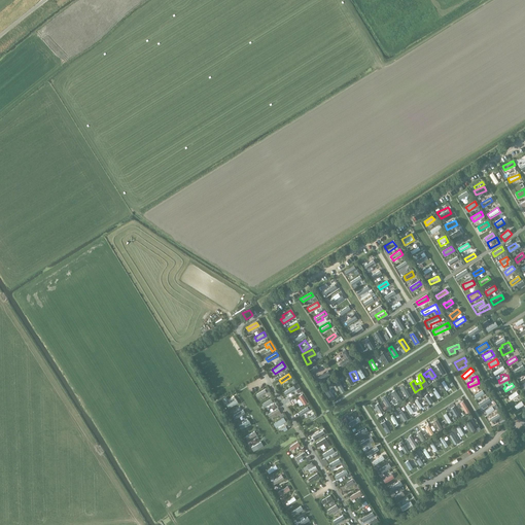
[(399,387),(406,397),(410,395),(404,385),(399,387)]
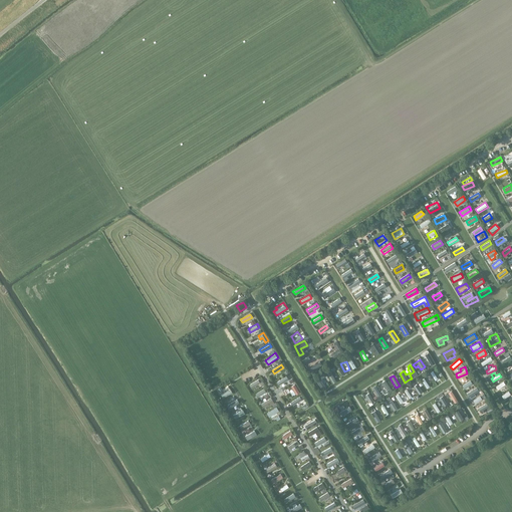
[(251,389),(260,384),(258,379),(249,385),(251,389)]
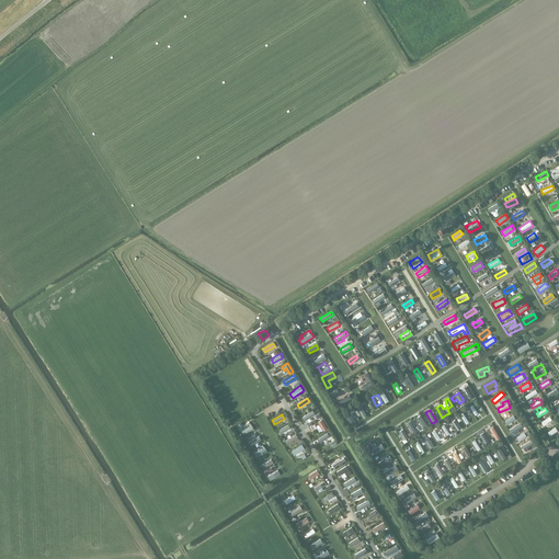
[(423,429),(428,425),(419,415),(414,419),(423,429)]
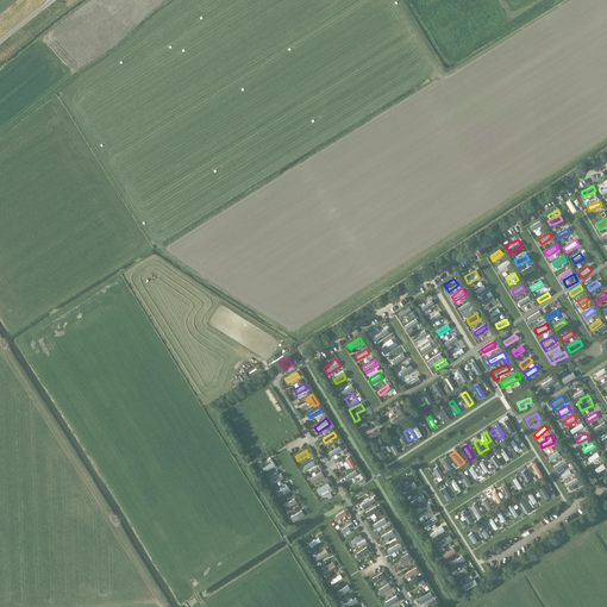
[(548,461),(561,456),(559,451),(546,456),(548,461)]
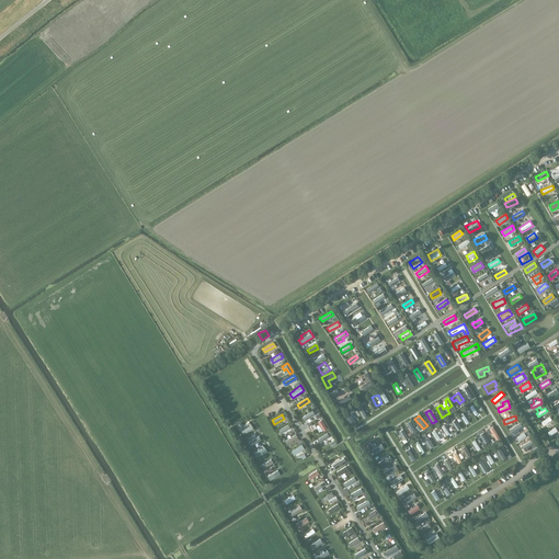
[(548,424),(547,423),(551,420),(549,417),(542,422),(545,428),(548,424)]
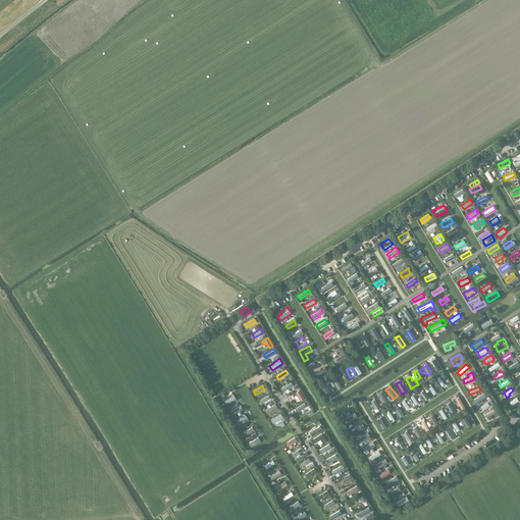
[(296,393),(300,402),(304,400),(299,391),(296,393)]
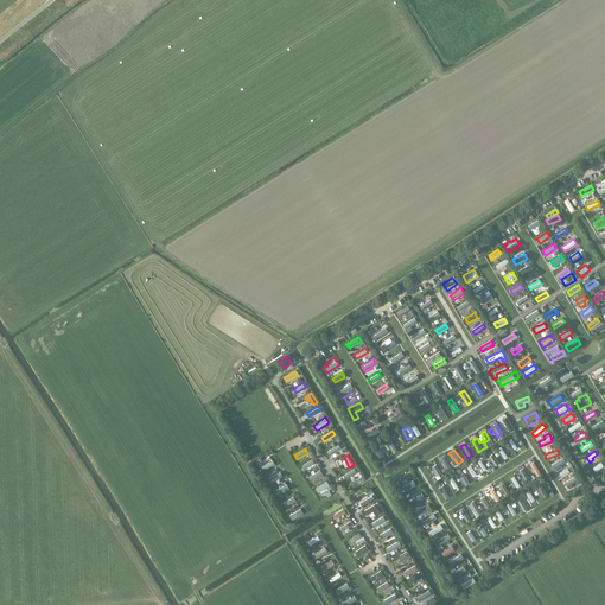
[(489,458),(495,466),(498,464),(492,454),(489,458)]
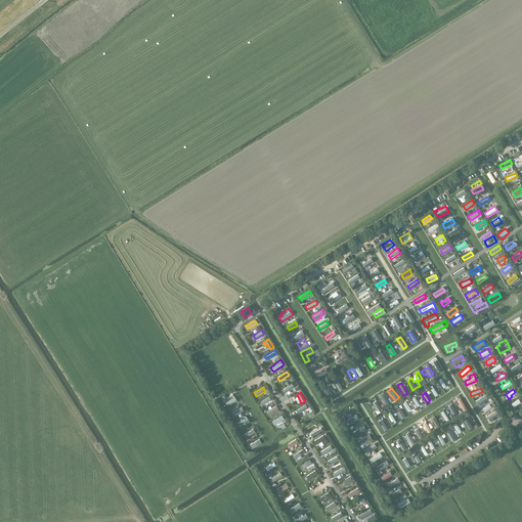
[(477,399),(479,403),(490,398),(488,394),(477,399)]
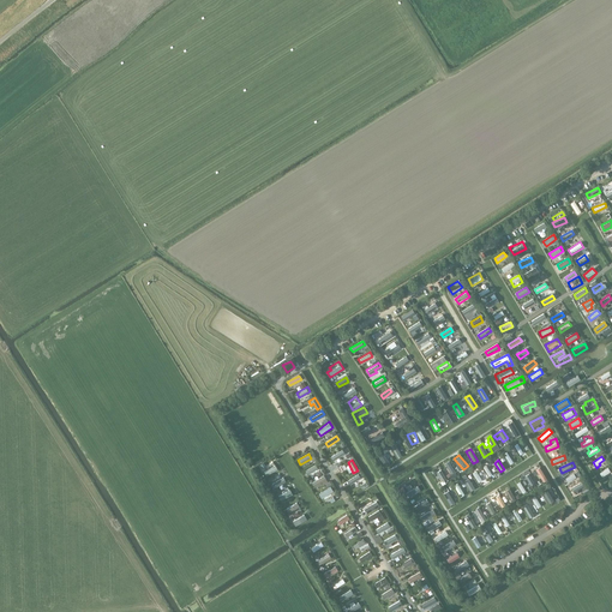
[(310,477),(319,471),(316,465),(306,471),(310,477)]
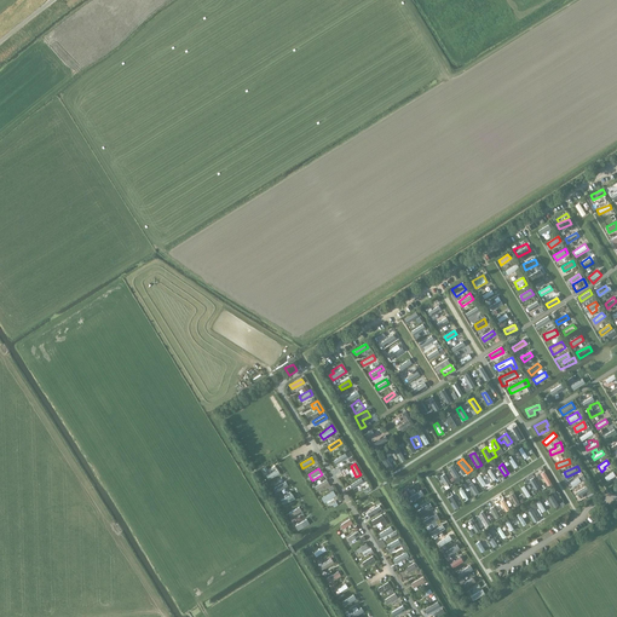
[(547,488),(552,484),(545,472),(540,474),(547,488)]
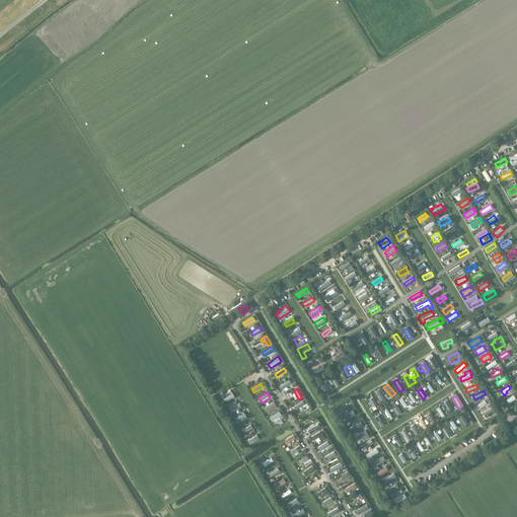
[(508,403),(516,398),(513,395),(506,399),(508,403)]
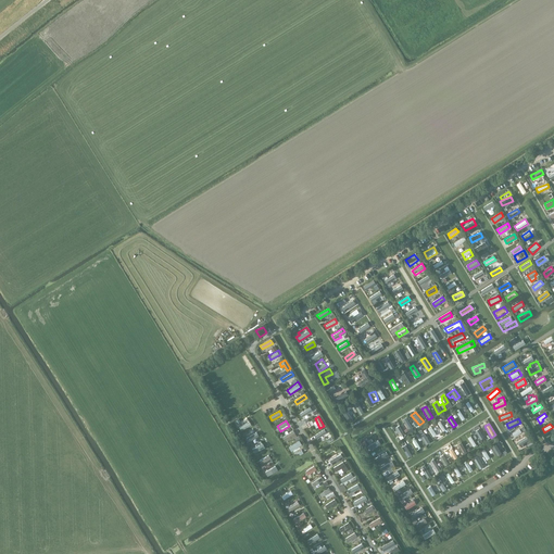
[(427,428),(433,440),(442,435),(439,429),(433,431),(430,426),(427,428)]
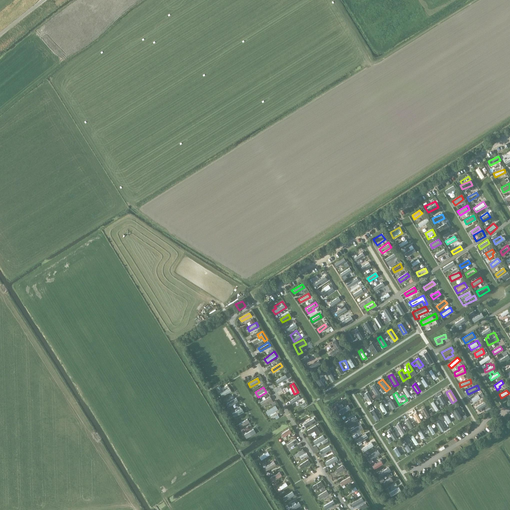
[(292,404),(300,398),(297,394),(289,400),(292,404)]
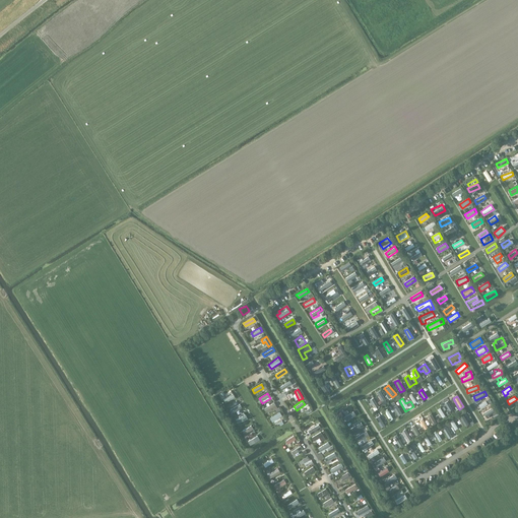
[(276,410),(273,403),(265,408),(268,414),(276,410)]
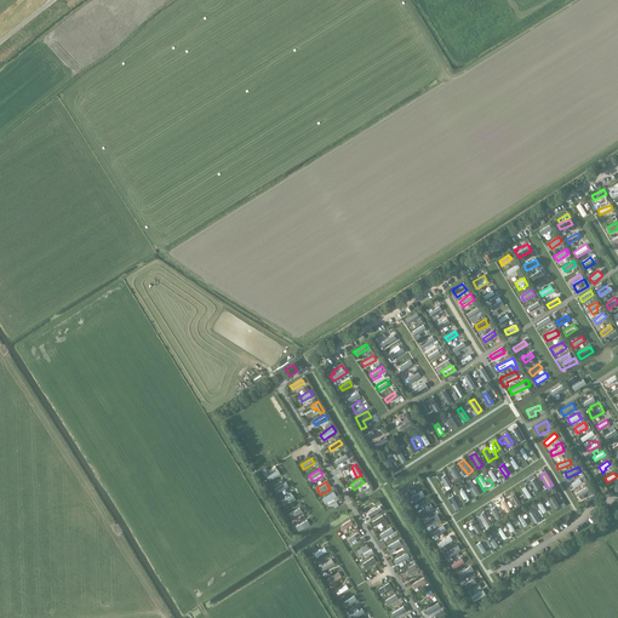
[(579,497),(590,491),(588,486),(577,492),(579,497)]
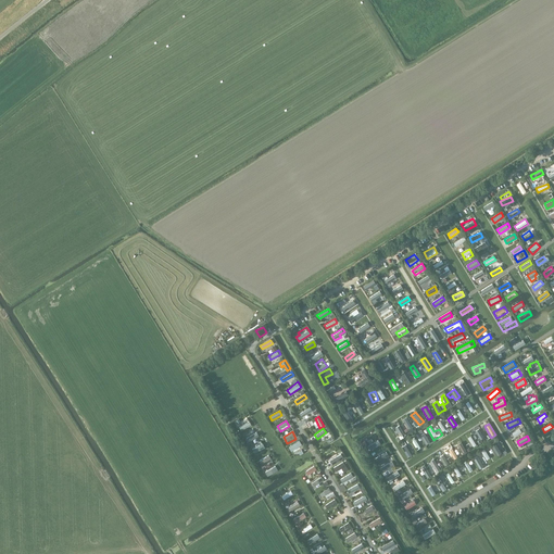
[(416,450),(420,448),(414,438),(410,440),(416,450)]
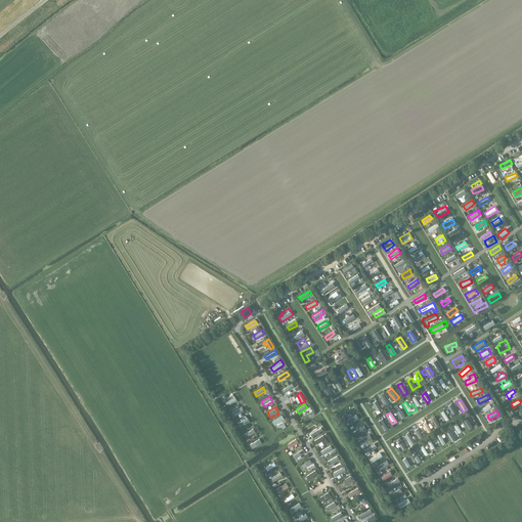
[(346,421),(349,427),(356,423),(351,414),(345,417),(347,420),(346,421)]
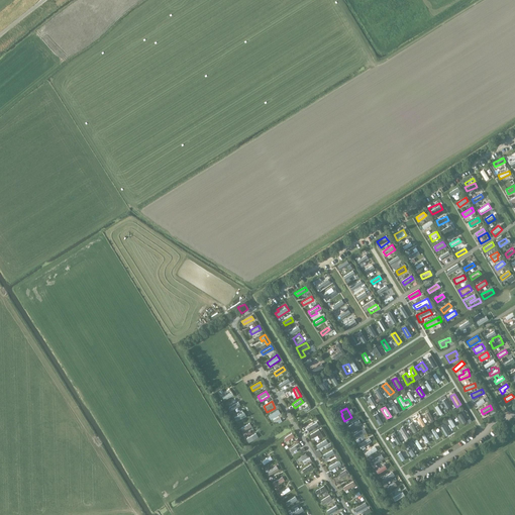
[(378,422),(381,420),(376,412),(373,414),(378,422)]
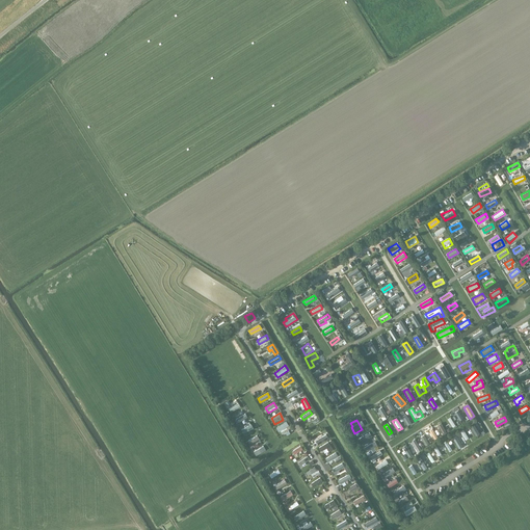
[(467,428),(464,429),(468,434),(472,431),(476,438),(480,434),(473,424),(467,428)]
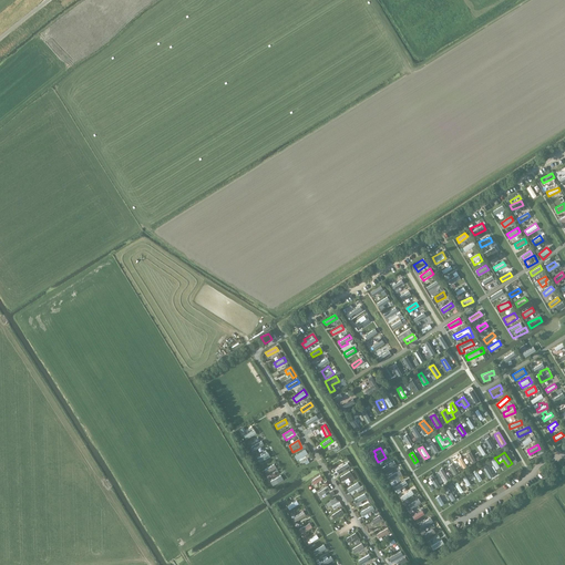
[(268,453),(257,458),(259,462),(270,458),(268,453)]
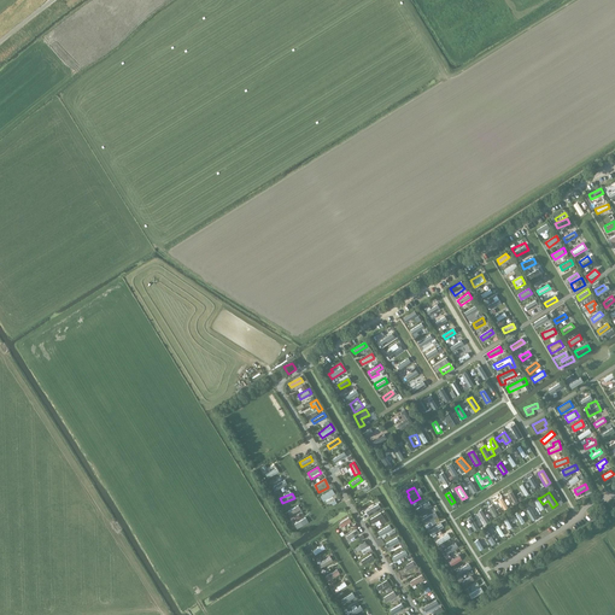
[(502,508),(504,510),(508,508),(502,497),(496,501),(501,508),(502,508)]
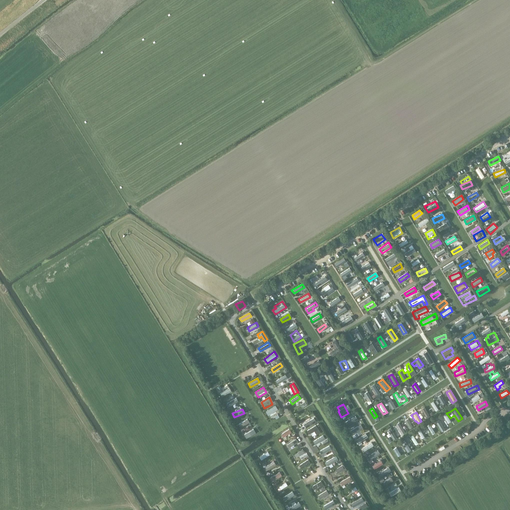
[(446,414),(443,416),(448,424),(451,422),(446,414)]
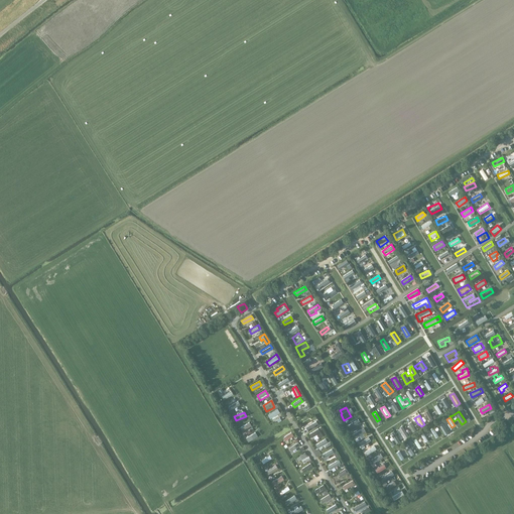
[(358,419),(347,424),(350,429),(360,423),(358,419)]
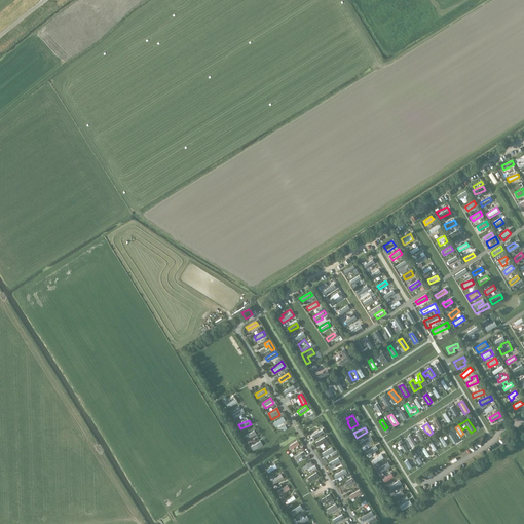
[(306,440),(308,444),(312,442),(310,440),(313,439),(311,435),(319,432),(317,429),(307,435),(309,439),(306,440)]
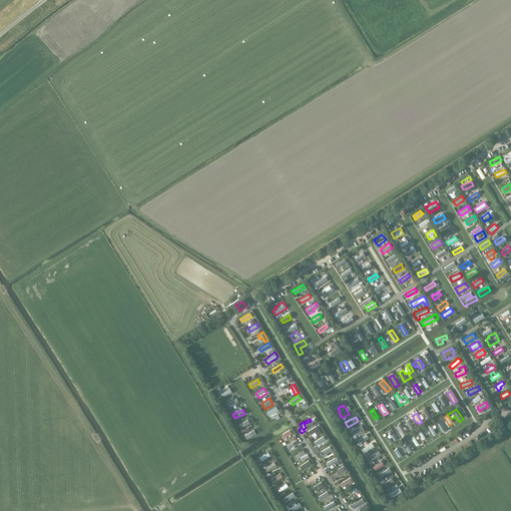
[(307,428),(317,424),(315,419),(305,424),(307,428)]
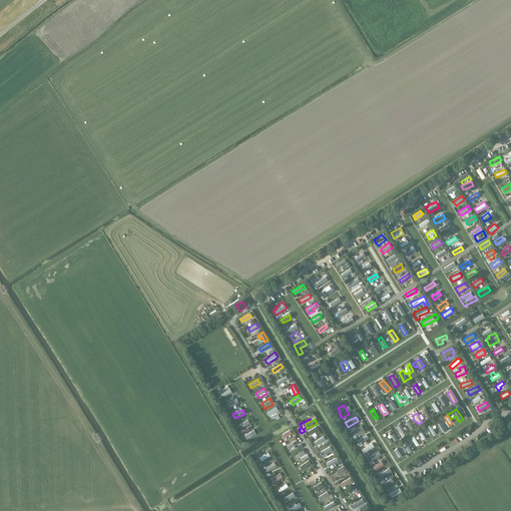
[(239,425),(241,429),(249,423),(246,420),(239,425)]
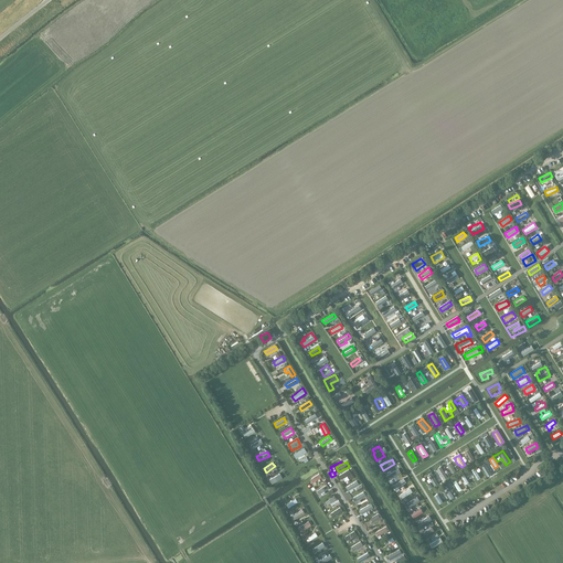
[(437,469),(442,479),(446,477),(442,467),(437,469)]
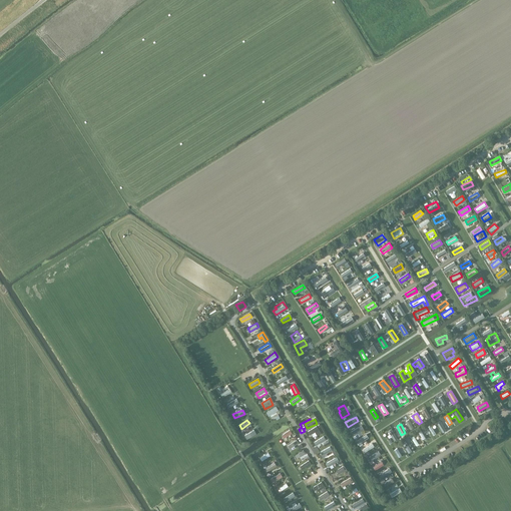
[(351,430),(353,435),(364,430),(361,425),(351,430)]
